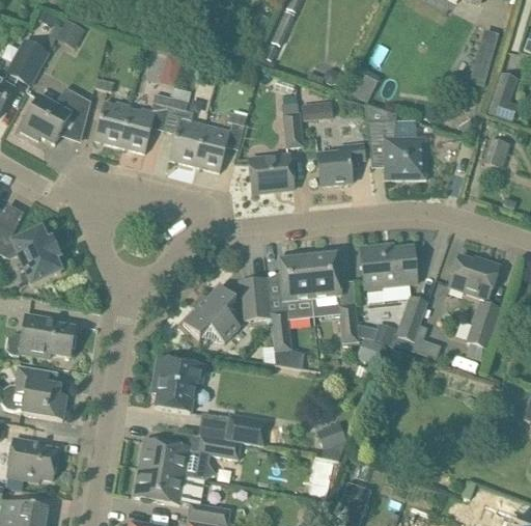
[(294,14),(300,0),(288,0),(284,9),(294,14)]
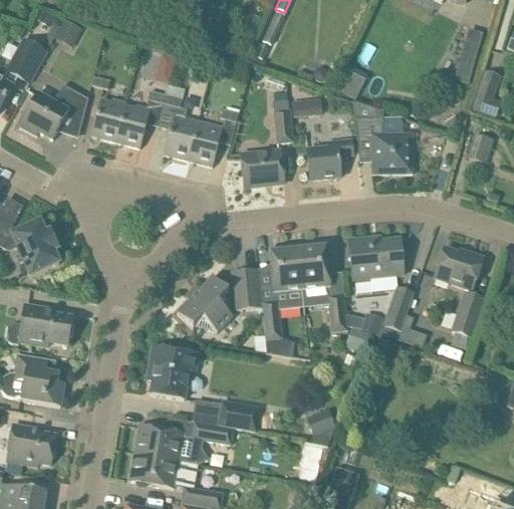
[(41,8),(36,16),(48,23),(53,15),(41,8)]
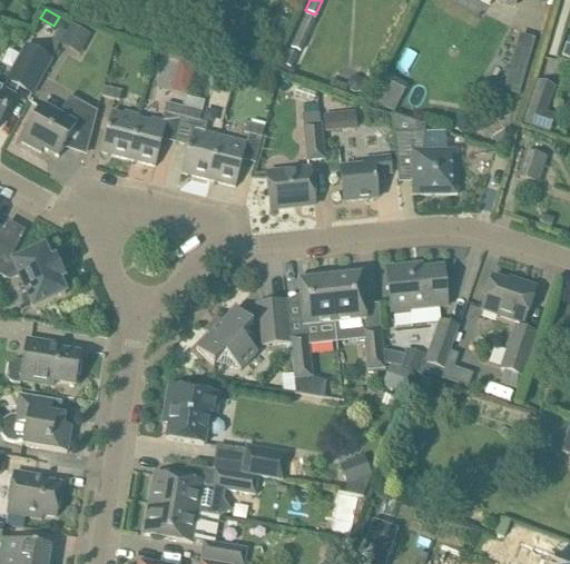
[(298,50),(313,19),(303,13),(288,46),(298,50)]
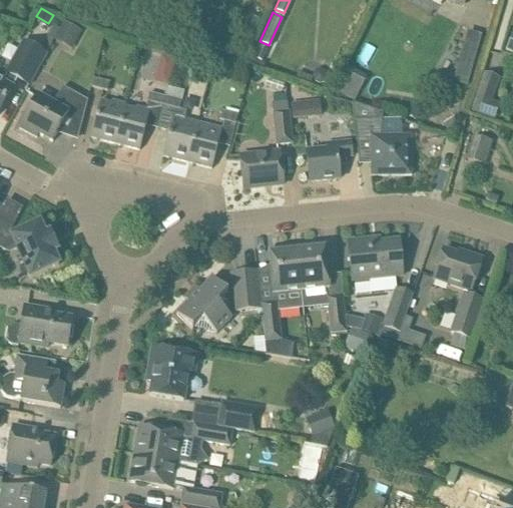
[(81,28),(63,18),(54,36),(72,45),(81,28)]
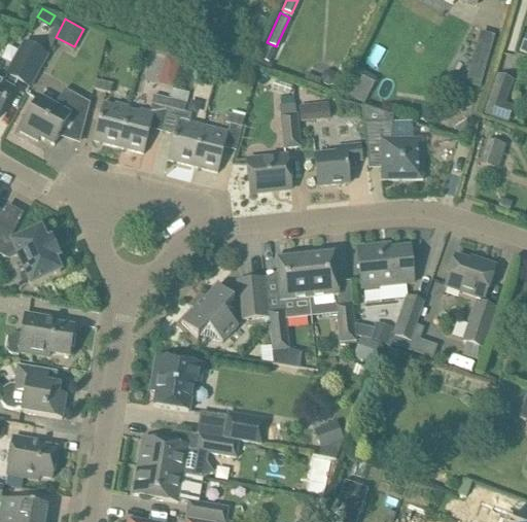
[(46,51),(24,39),(6,71),(2,80),(0,78),(0,110),(13,87),(12,87),(18,77),(29,83),(46,51)]
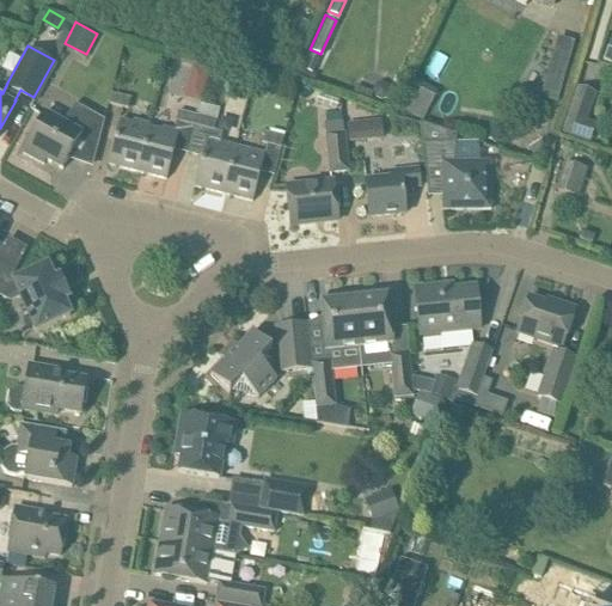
[(304,51),(298,66),(311,73),(318,59),(304,51)]
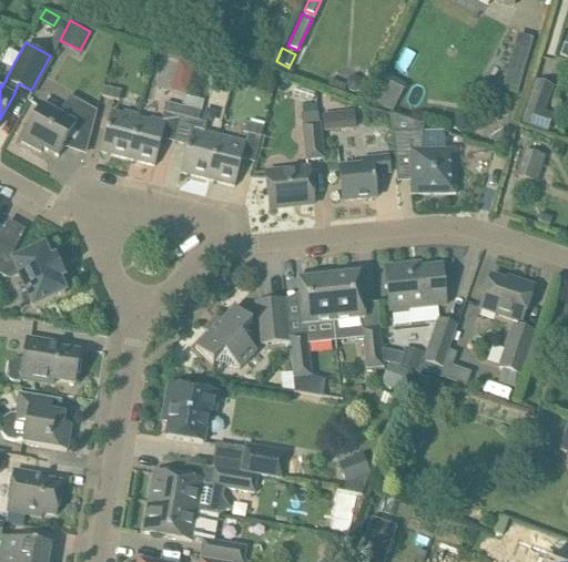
[(513,115),(528,60),(500,51),(490,87),(476,82),(469,102),(513,115)]
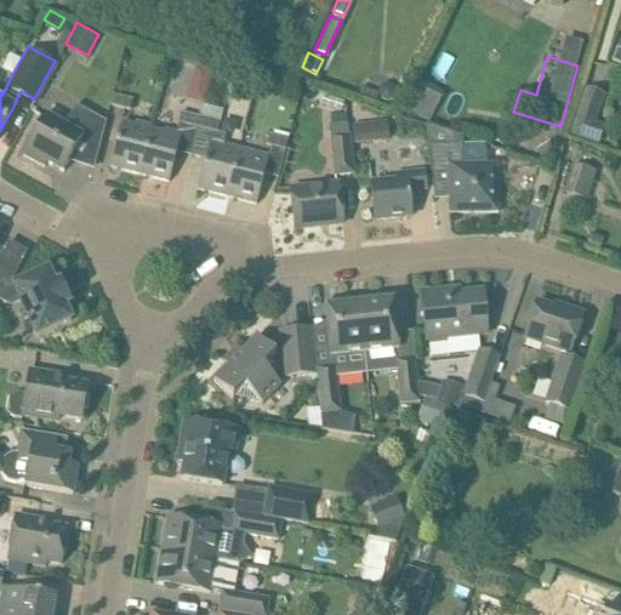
[(195,63),(192,78),(209,83),(212,67),(195,63)]
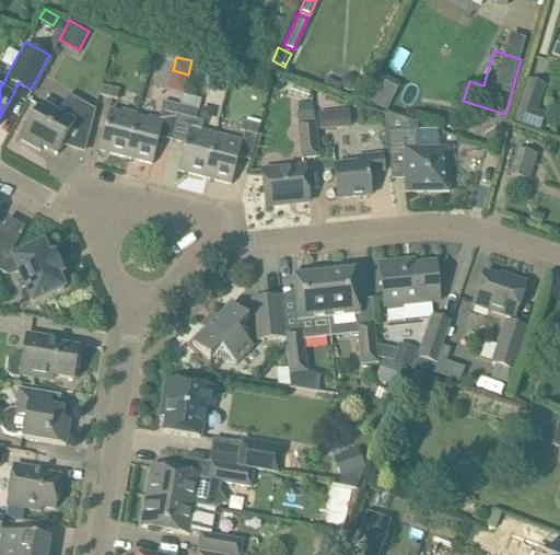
[(400,80),(381,69),(368,95),(387,106),(400,80)]
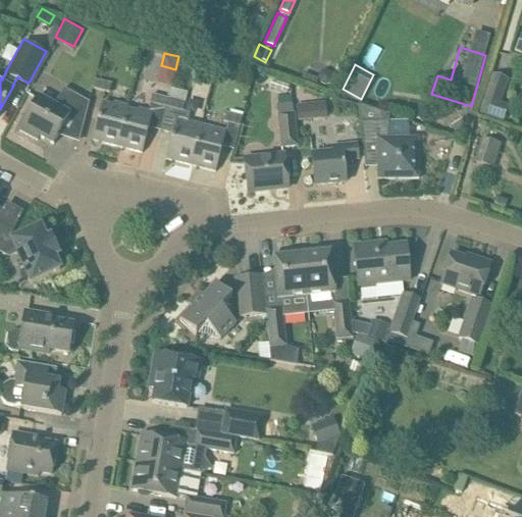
[(318,73),(320,80),(325,82),(330,80),(332,74),(330,68),(325,66),(320,68),(318,73)]
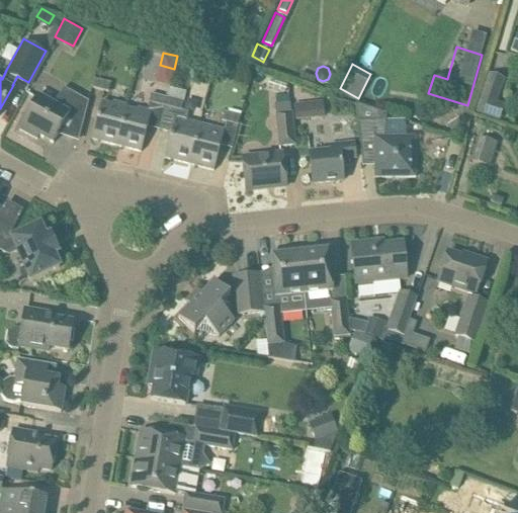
[(505,75),(488,70),(475,109),(498,117),(504,101),(497,99),(505,75)]
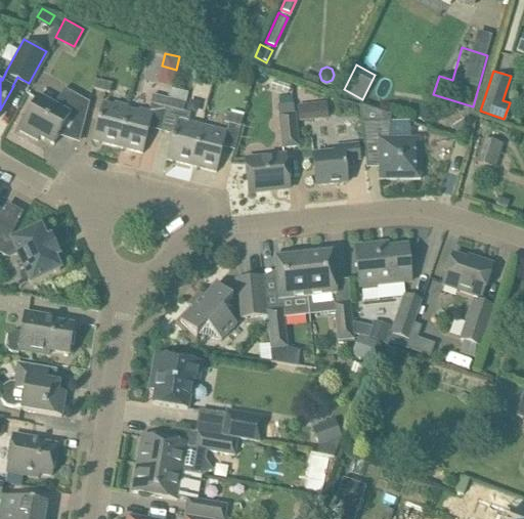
[(112,80),(95,76),(93,86),(110,89),(112,80)]
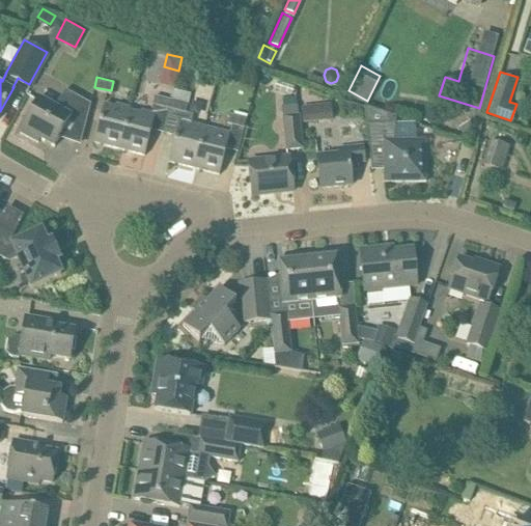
[(90,100),(64,86),(55,104),(38,94),(21,125),(22,126),(20,129),(38,139),(40,135),(45,138),(48,133),(57,138),(68,116),(84,125),(90,100)]
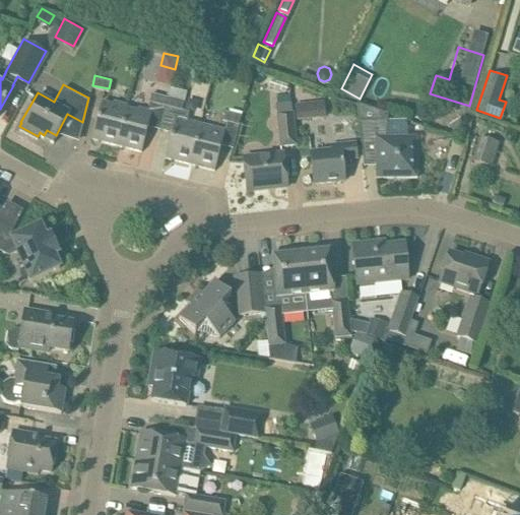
[(151,90),(149,100),(166,104),(168,94),(151,90)]
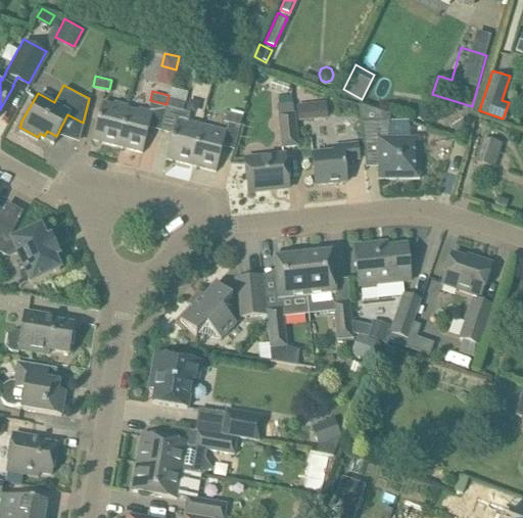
[(167,104),(164,112),(176,115),(171,136),(165,155),(191,162),(200,125),(201,122),(188,118),(189,109),(183,108),(185,99),(169,95),(167,104)]
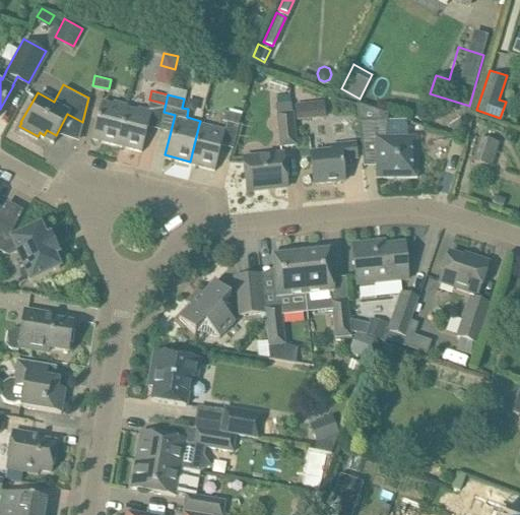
[(96,116),(91,136),(117,142),(126,105),(127,102),(114,99),(113,102),(102,99),(96,116)]
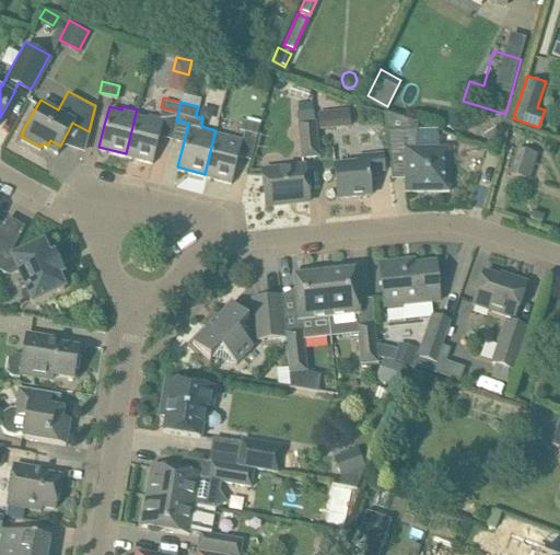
[(319,152),(314,106),(296,108),(302,154),(319,152)]
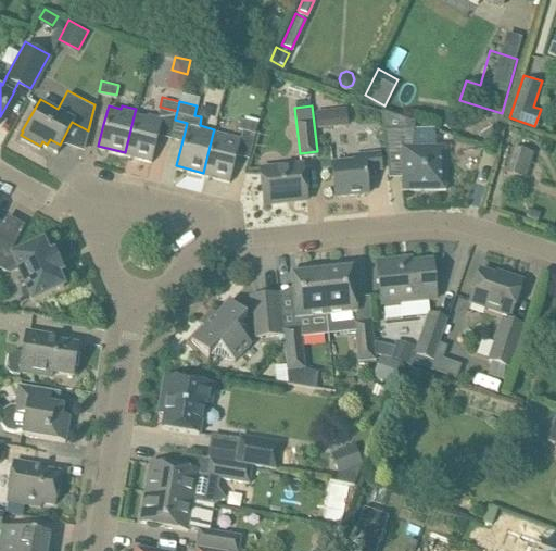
[(315,108),(317,124),(329,123),(327,107),(315,108)]
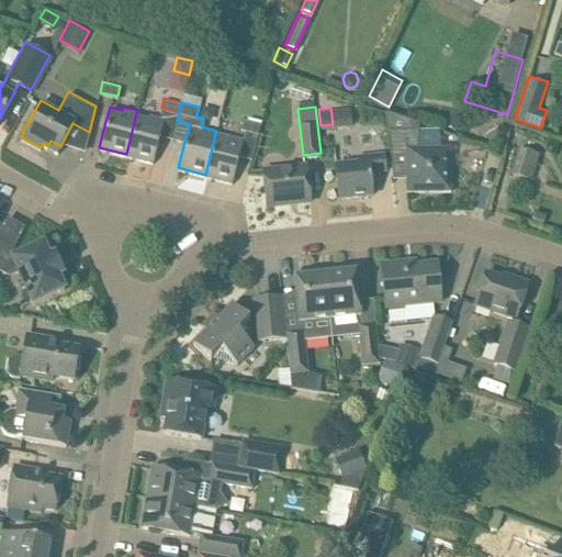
[(418,121),(385,109),(388,126),(391,155),(406,155),(406,189),(450,189),(450,167),(450,153),(440,153),(440,145),(419,145),(418,126),(418,121)]
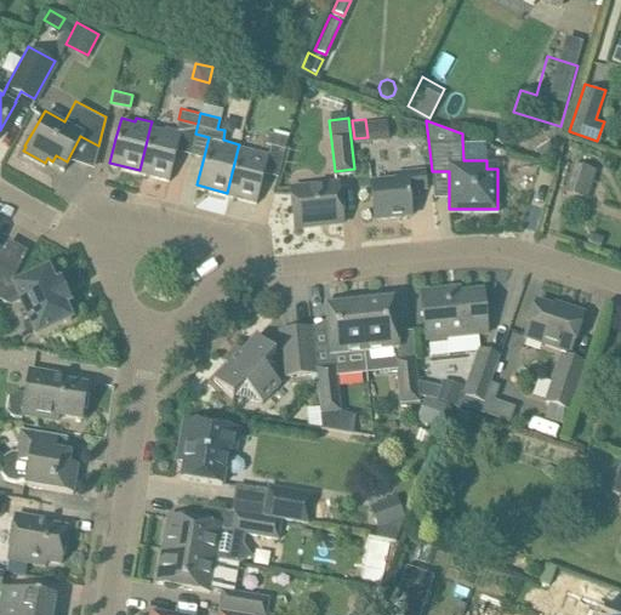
[(499,123),(494,135),(503,140),(510,129),(499,123)]
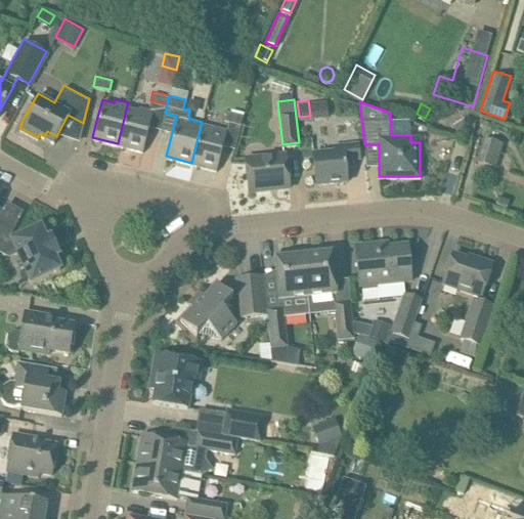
[(127,105),(118,143),(142,149),(147,130),(153,109),(138,105),(138,109),(127,105)]
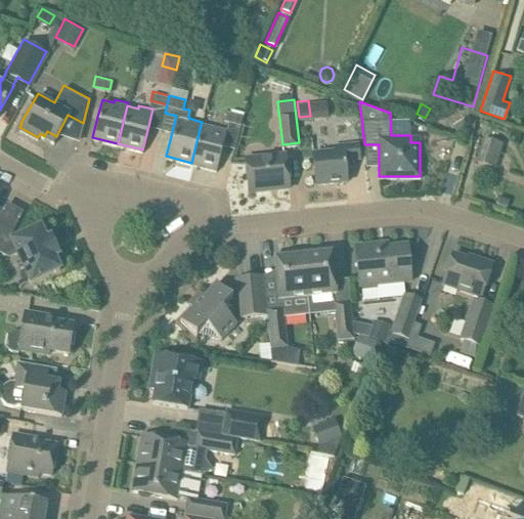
[(226,110),(224,119),(241,123),(243,114),(226,110)]
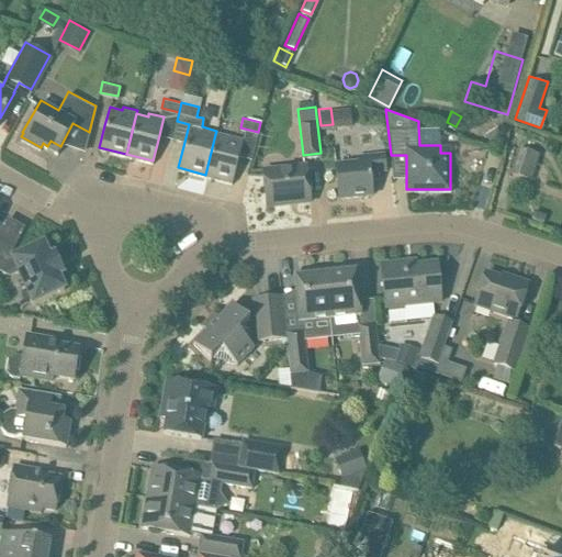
[(215,134),(205,175),(232,181),(237,159),(238,154),(243,137),(227,133),(227,136),(215,134)]
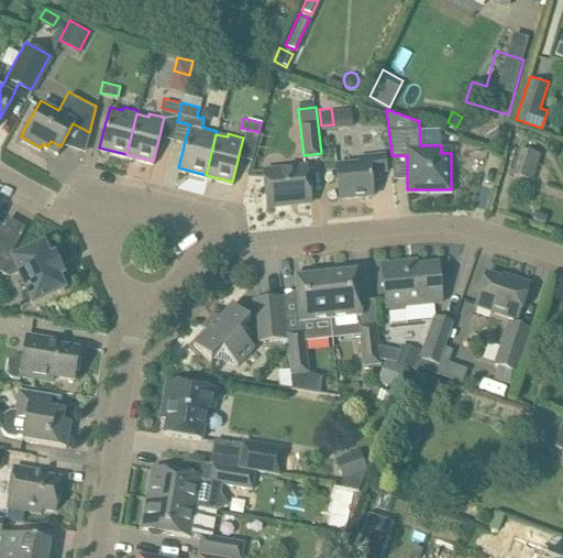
[(540,151),(520,145),(512,172),(532,177),(540,151)]
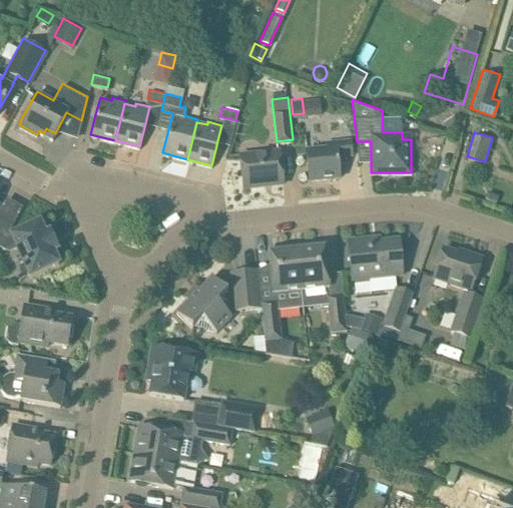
[(352,152),(350,137),(335,139),(335,145),(306,148),(309,178),(340,175),(338,154),(352,152)]
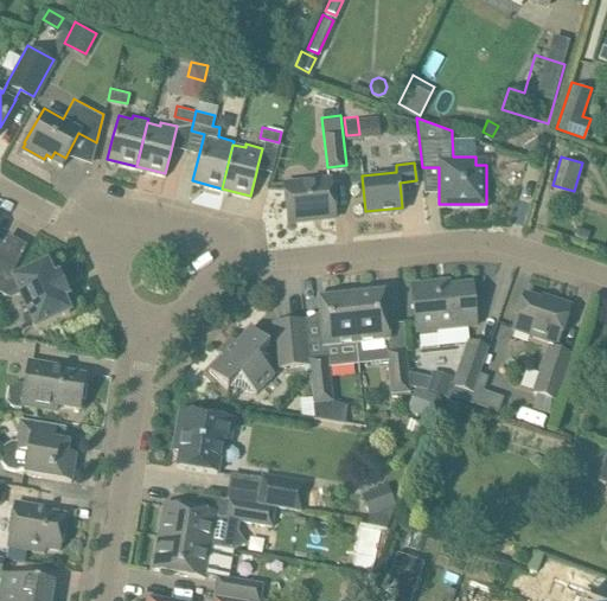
[(334,215),(331,177),(283,181),(288,219),(334,215)]
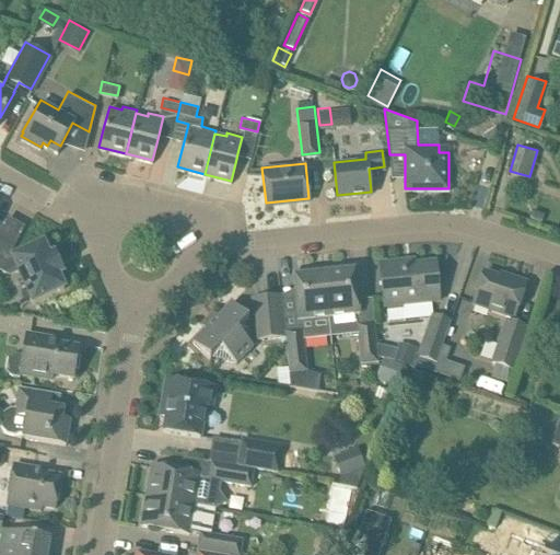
[(0,234),(0,258),(3,253),(6,250),(10,241),(0,234)]
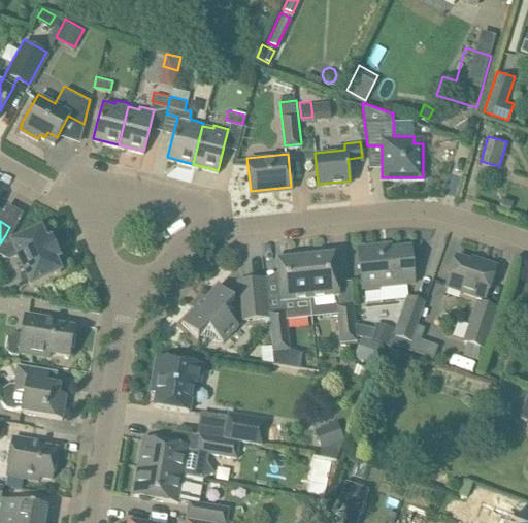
[(40,226),(10,239),(30,283),(41,278),(60,268),(55,257),(59,255),(51,235),(46,237),(40,226)]
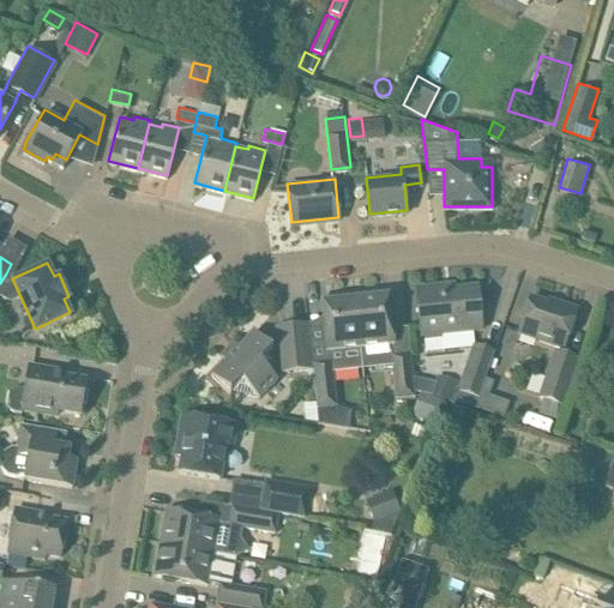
[(443,283),(416,286),(419,309),(421,332),(423,331),(425,337),(426,348),(474,343),(473,326),(481,325),(480,308),(477,284),(444,288),(443,283)]
